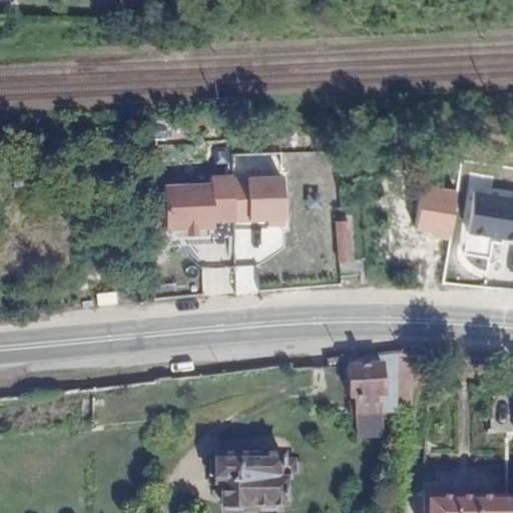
[(168,235),(238,234),(237,176),(210,177),(210,184),(167,185),(168,235)]
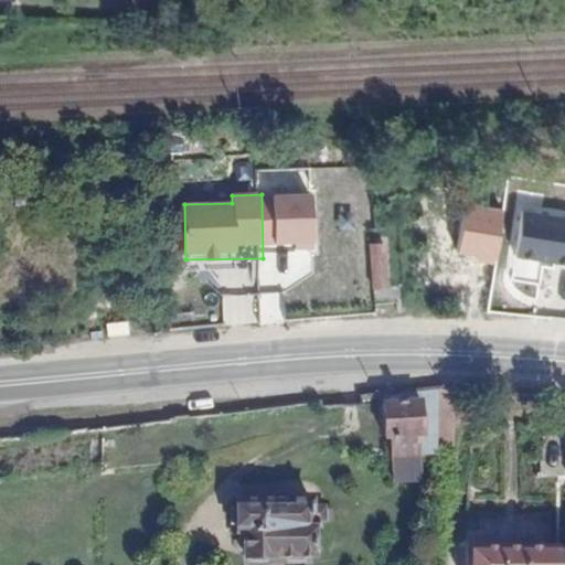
[(564,216),(518,209),(510,257),(564,265),(564,216)]
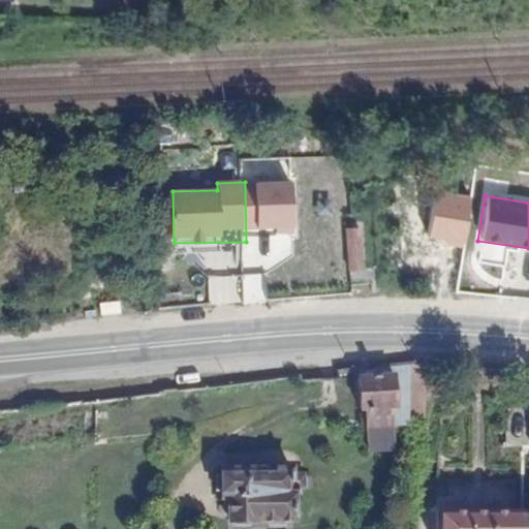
[(240,276),(210,276),(210,303),(240,302),(240,276)]
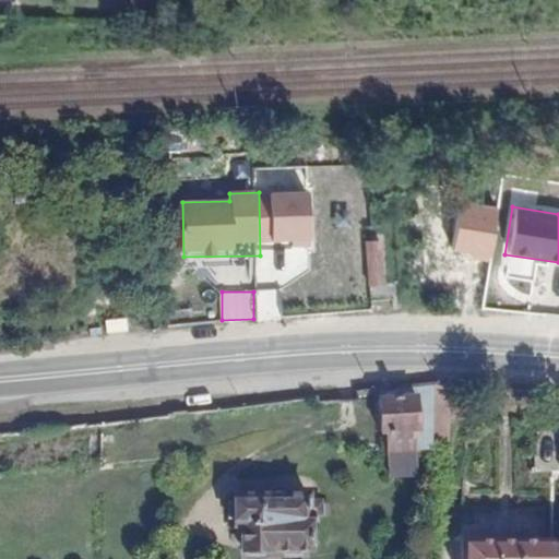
[(417,432),(415,395),(379,397),(381,435),(388,433),(390,475),(415,474),(413,432),(417,432)]
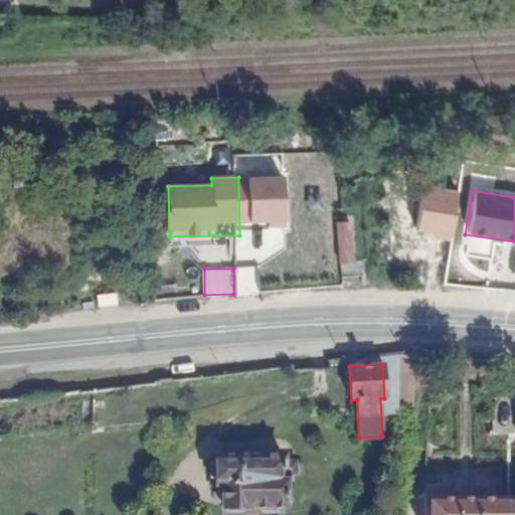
[(283,461),(283,455),(214,454),(214,463),(209,466),(209,475),(214,478),(213,486),(221,486),(221,507),(283,508),(284,486),(293,486),(294,476),(297,476),(297,461),(283,461)]
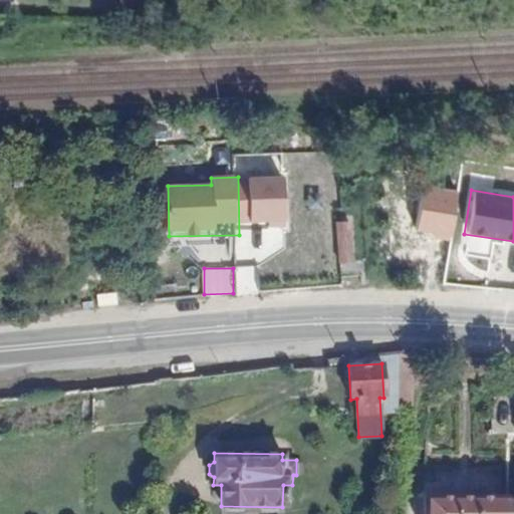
[(508,513),(508,497),(422,496),(421,513),(508,513)]
